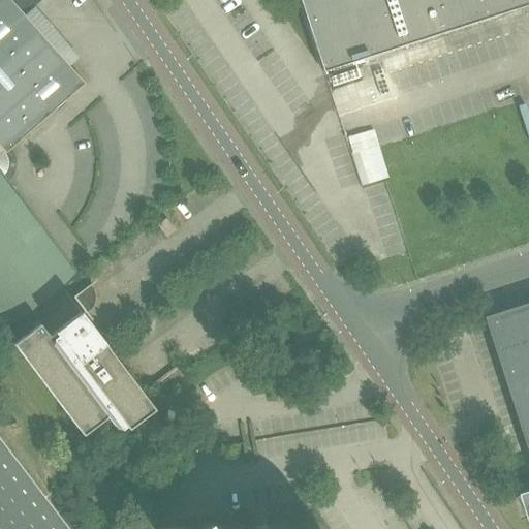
[(0,0),(0,324),(3,323),(57,282),(73,270),(4,179),(7,177),(8,175),(9,174),(9,173),(10,170),(11,168),(11,167),(11,165),(12,163),(11,161),(11,160),(11,158),(10,156),(10,155),(9,153),(7,151),(84,83),(24,14),(40,0),(0,0)]
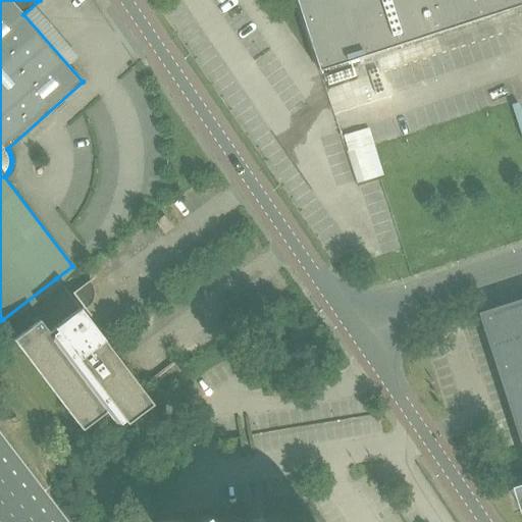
[(521,0),(296,0),(318,70),(521,3),(521,0)]
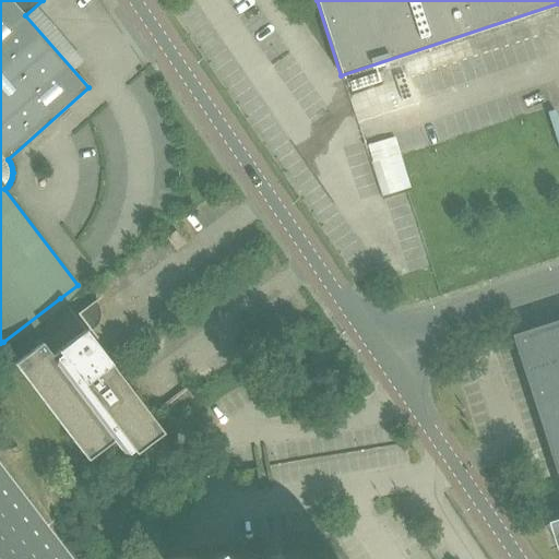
[(175,230),(166,237),(176,250),(185,242),(175,230)]
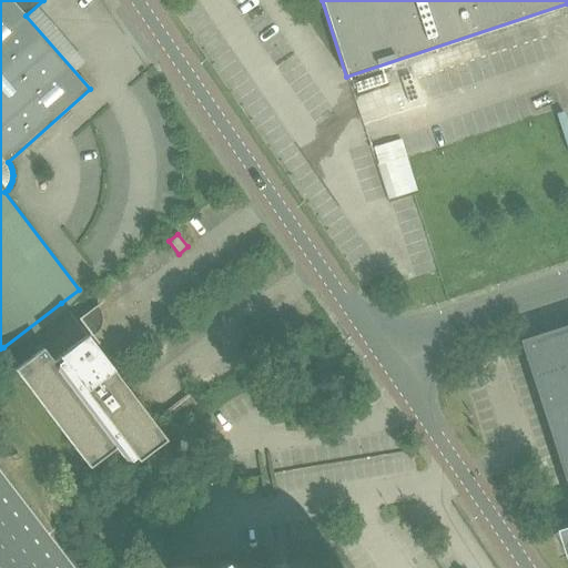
[(164,439),(85,334),(82,336),(74,325),(77,323),(61,303),(3,347),(17,366),(13,368),(88,467),(114,447),(123,459),(129,460),(134,456),(137,460),(164,439)]
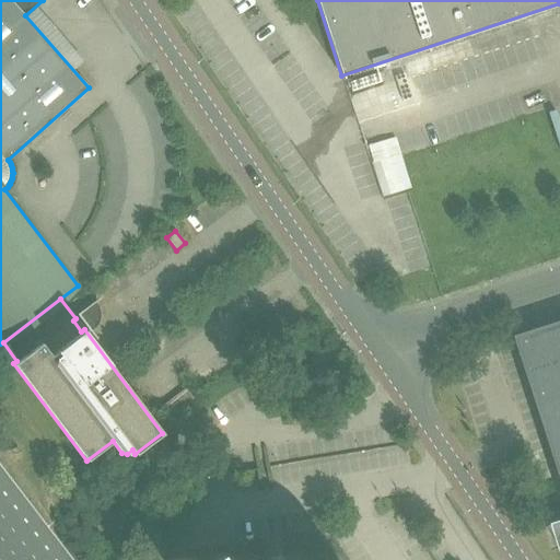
[(559,323),(516,338),(559,470),(559,323)]
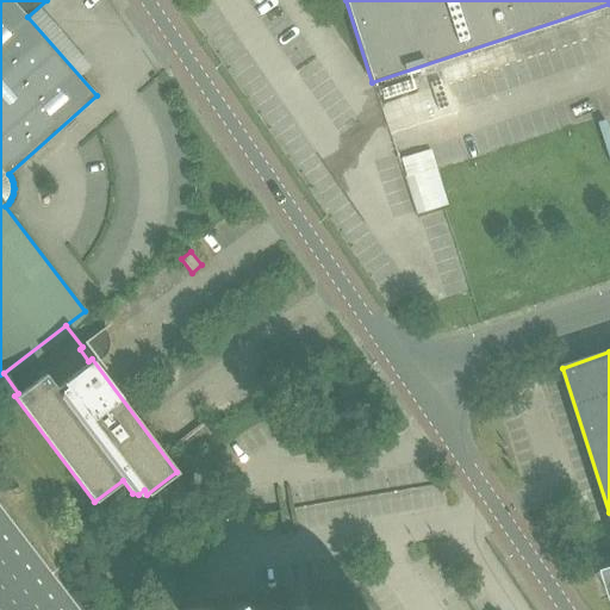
[(321,443),(322,447),(324,458),(341,454),(338,441),(321,443)]
